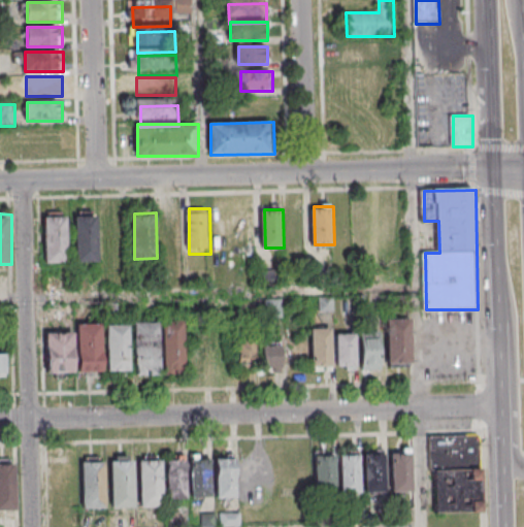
[(77,216),(99,215),(100,260),(77,261),(77,216)]
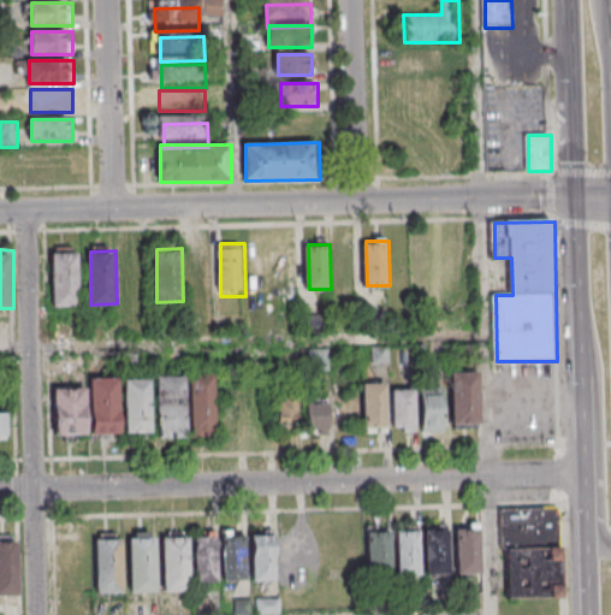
[(54,253),(79,253),(81,306),(54,306),(54,253)]
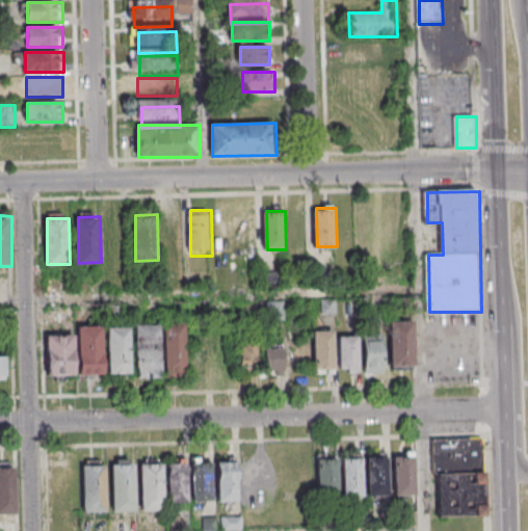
[(326,315),(335,314),(334,301),(324,303),(326,315)]
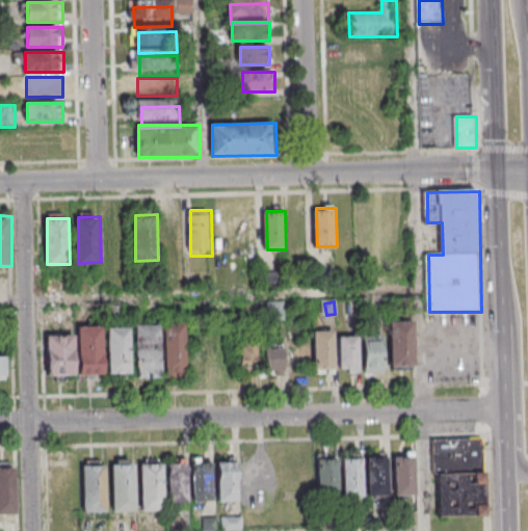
[(417,321),(393,321),(393,370),(417,370),(417,321)]
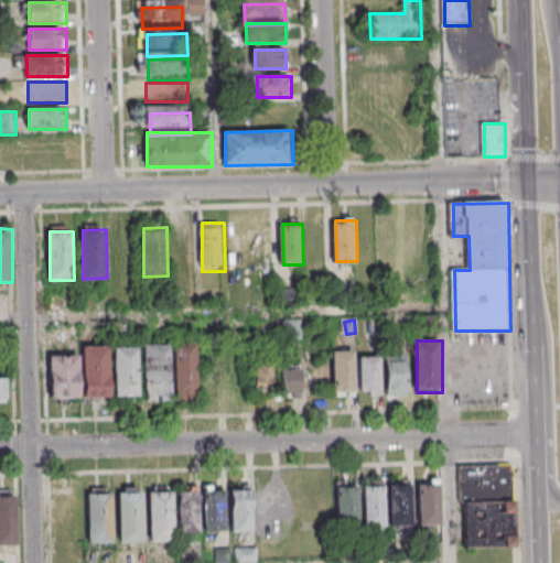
[(176,343),(200,343),(201,391),(178,391),(176,343)]
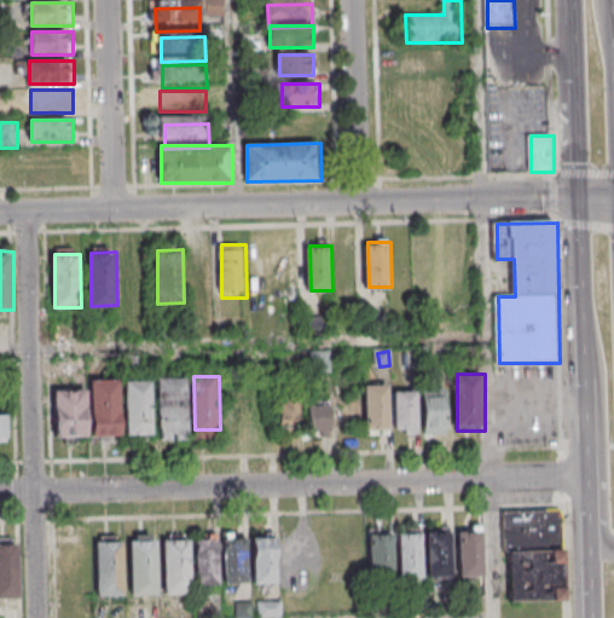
[(160,379),(187,379),(190,439),(161,440),(160,379)]
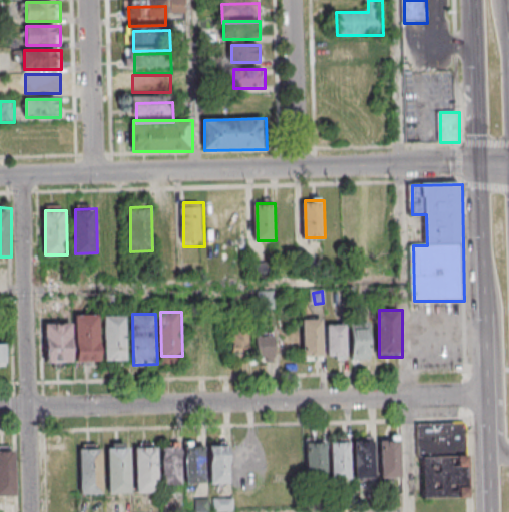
[(77,316),(99,315),(100,359),(78,360),(77,316)]
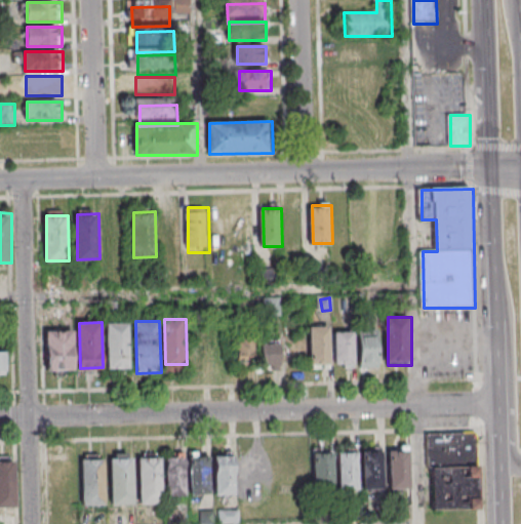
[(108,323),(130,323),(131,368),(109,368),(108,323)]
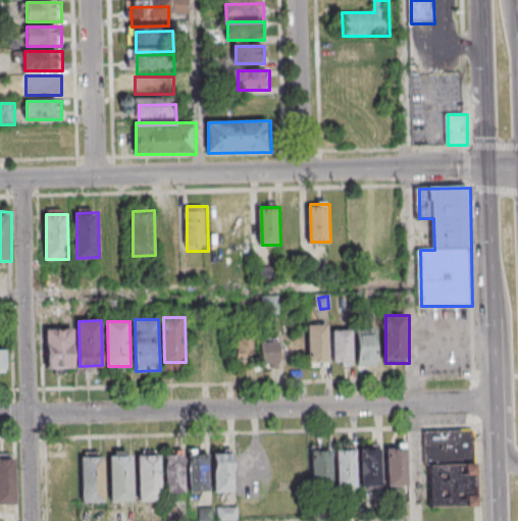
[(309,327),(309,366),(330,366),(330,327),(309,327)]
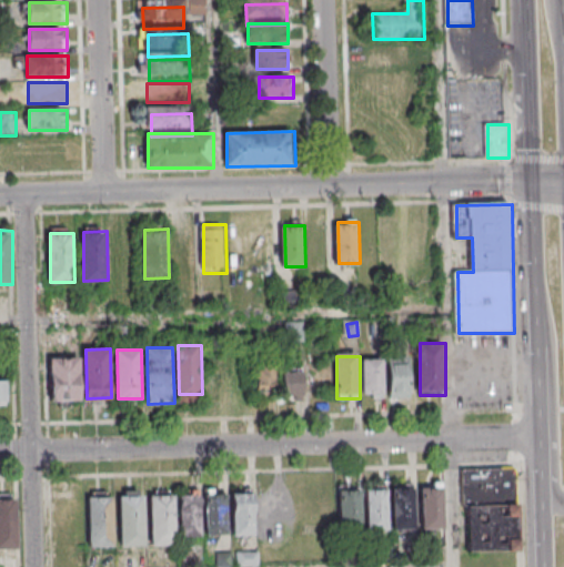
[(392,400),(412,400),(412,358),(392,358),(392,400)]
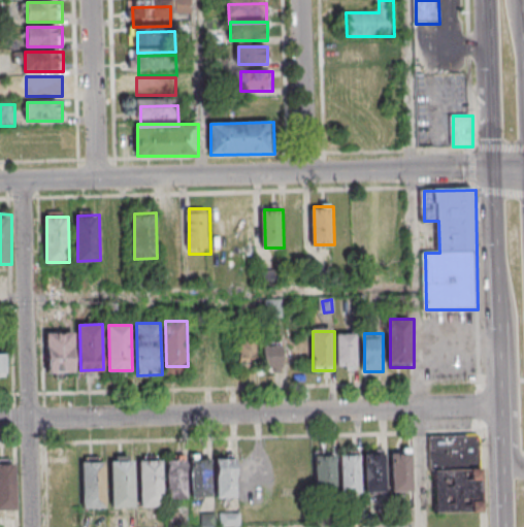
[(359,336),(338,335),(338,370),(358,370),(359,336)]
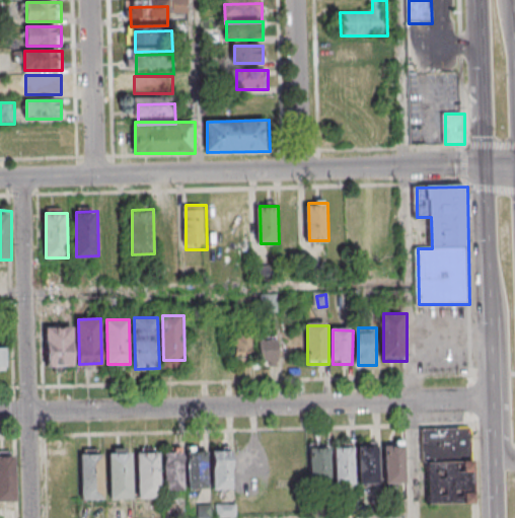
[(255,336),(234,336),(234,360),(255,360),(255,336)]
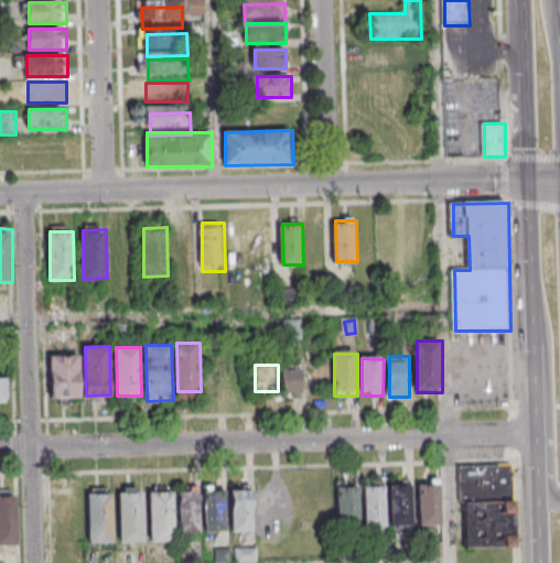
[(303,369),(282,369),(282,396),(303,396),(303,369)]
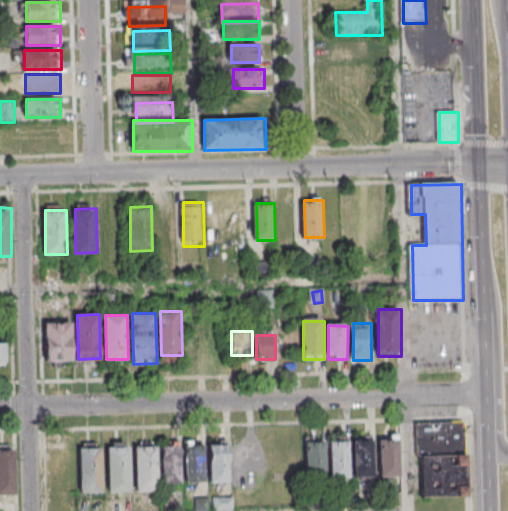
[(0,344),(0,367),(9,368),(9,344),(0,344)]
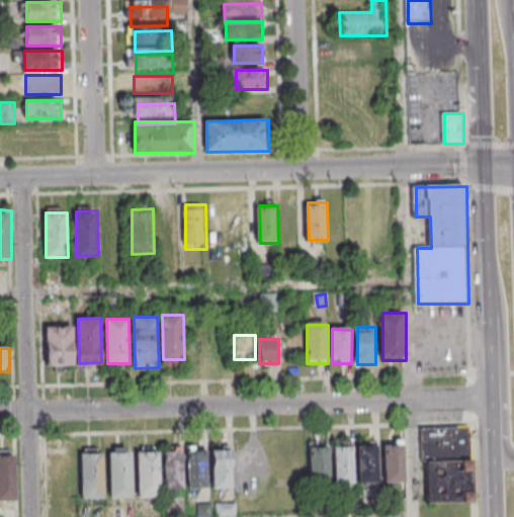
[(474,503),(473,428),(424,429),(425,503),(474,503)]
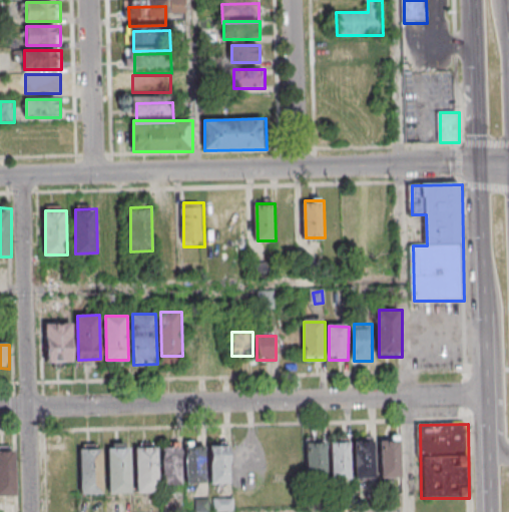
[(383,440),(402,440),(403,477),(383,477),(383,440)]
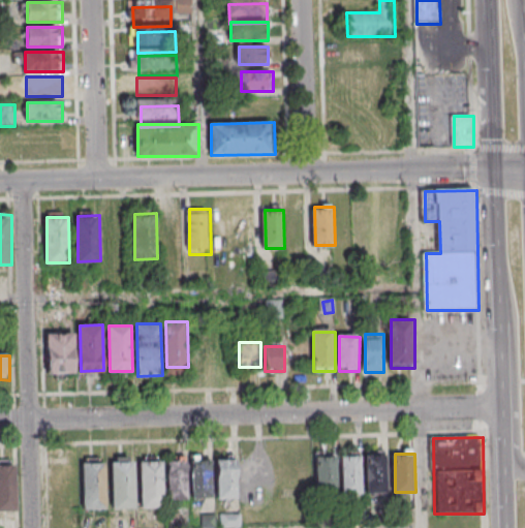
[(343,456),(363,455),(364,493),(343,494),(343,456)]
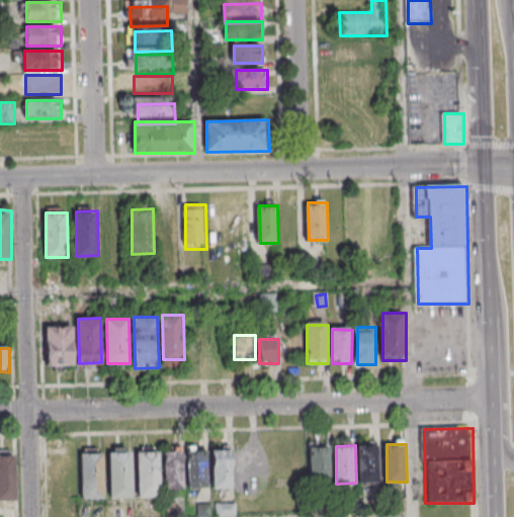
[(360,445),(380,445),(381,483),(361,483),(360,445)]
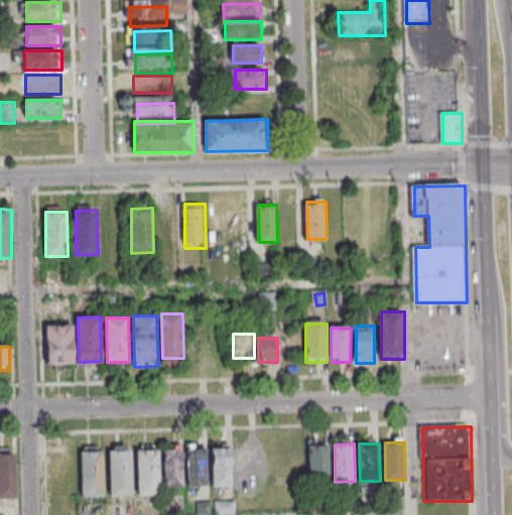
[(310,444),(331,444),(331,482),(311,482),(310,444)]
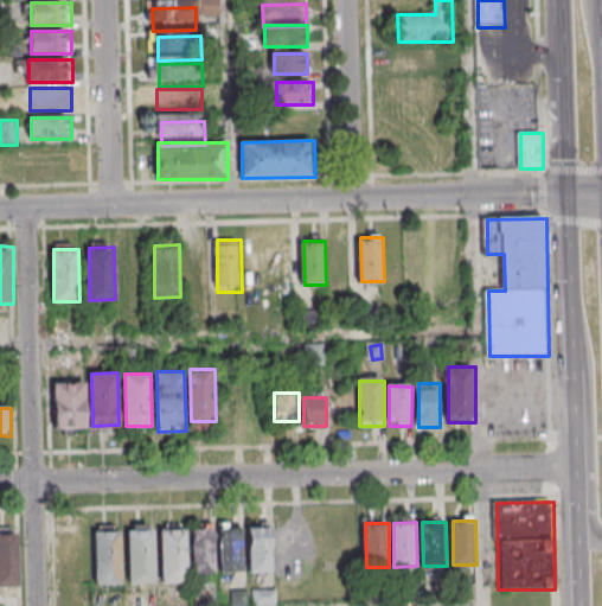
[(250,525),(273,525),(274,572),(251,573),(250,525)]
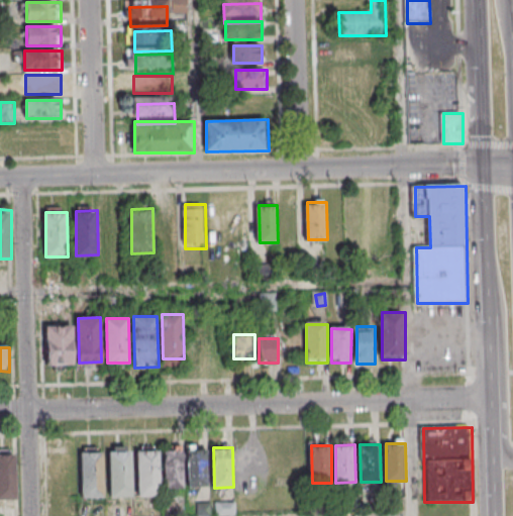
[(189,448),(208,448),(209,488),(190,489),(189,448)]
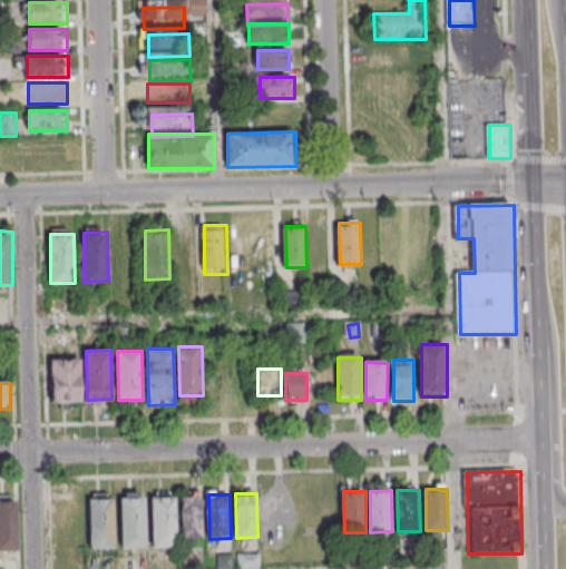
[(153,497),(177,496),(178,547),(155,548),(153,497)]
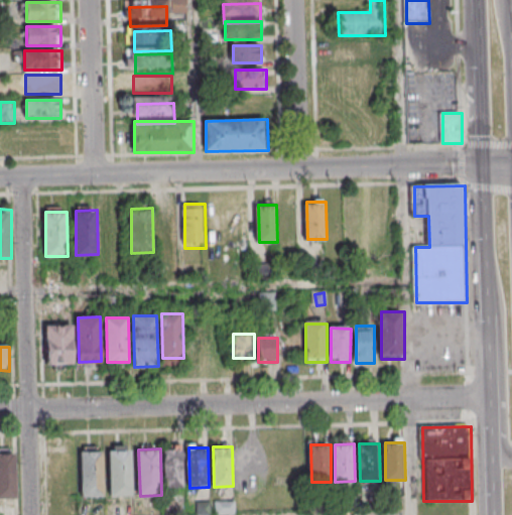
[(164,448),(183,448),(185,488),(165,489),(164,448)]
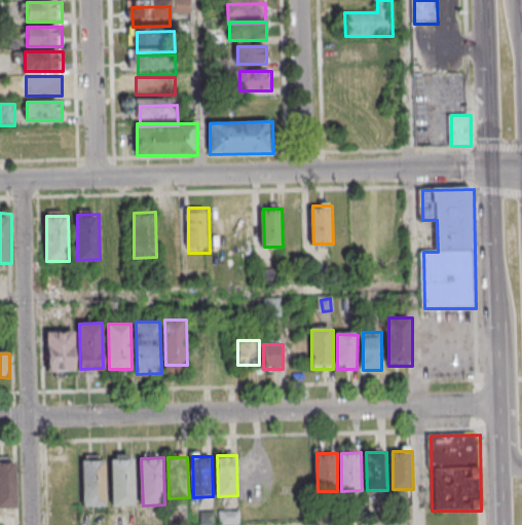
[(112,459),(135,458),(136,505),(114,505),(112,459)]
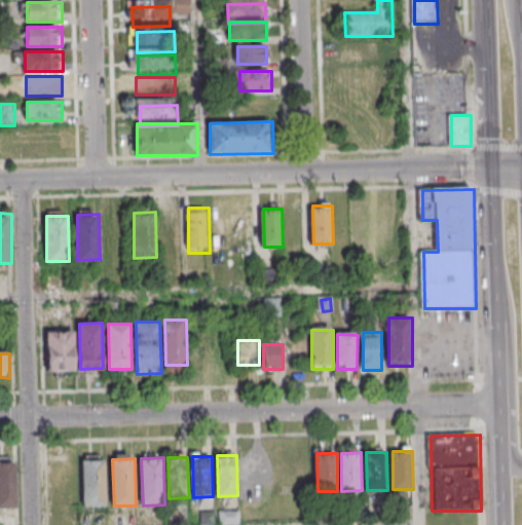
[(83,459),(106,459),(107,505),(84,507),(83,459)]
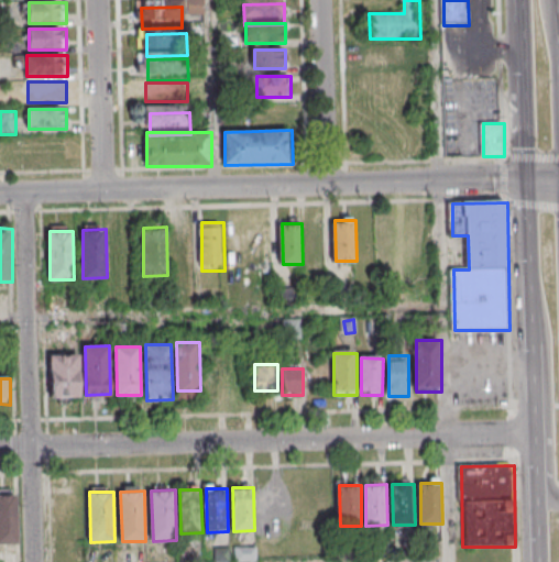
[(0,494),(18,494),(20,544),(0,544),(0,494)]
